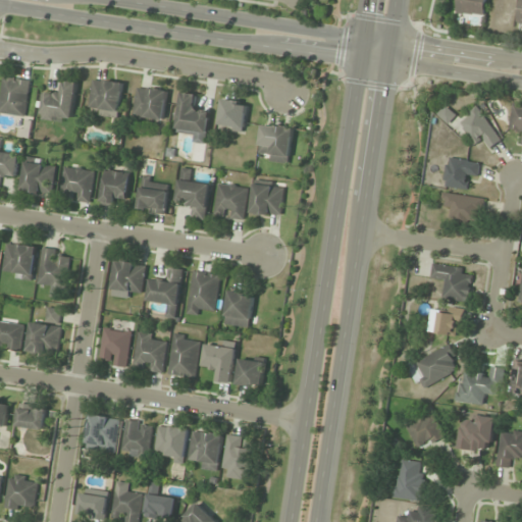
[(485,17),(487,0),(457,0),(456,14),(485,17)]
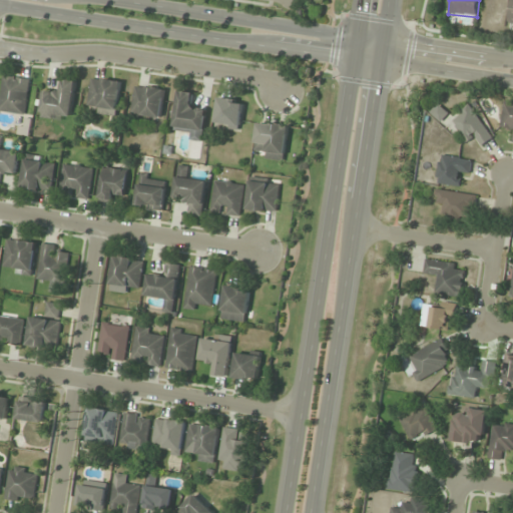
[(1,113),(27,113),(27,77),(1,77),(1,113)]
